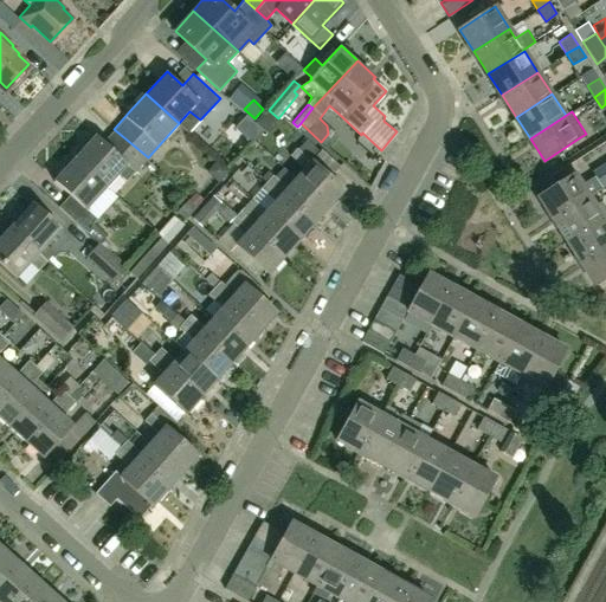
[(148,157),(114,129),(104,141),(96,134),(75,157),(108,187),(120,175),(126,181),(142,163),(154,174),(159,168),(148,157)]
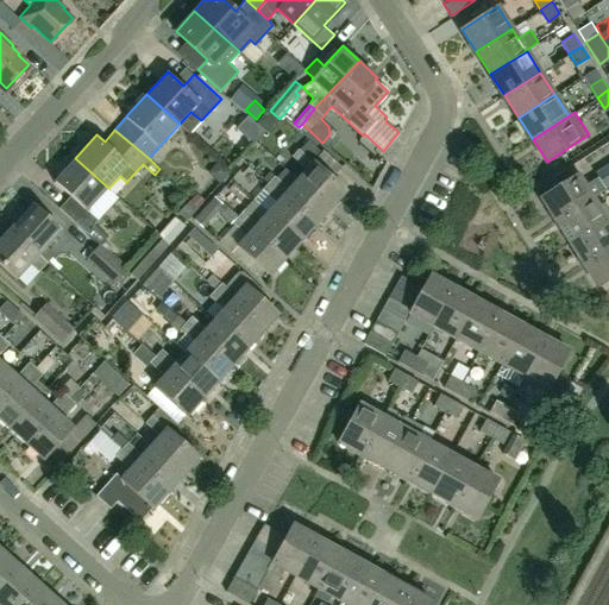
[(299,177),(332,208),(347,190),(332,176),(341,165),(324,147),(321,151),(308,139),(300,149),(299,147),(292,156),(306,169),(299,177)]
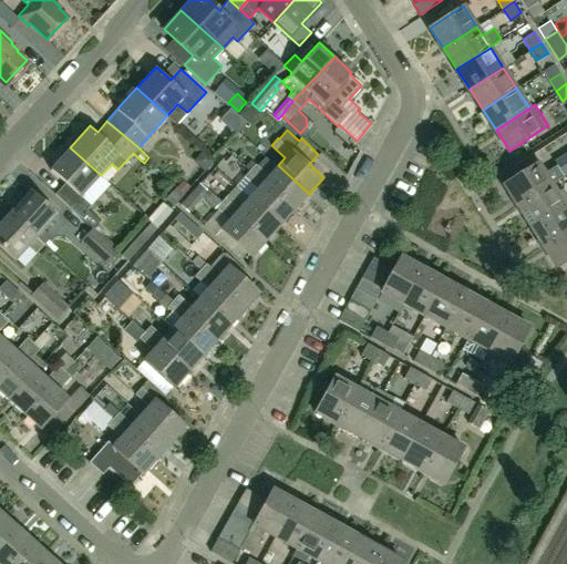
[(101,175),(70,147),(51,167),(65,181),(54,193),(91,226),(94,227),(100,218),(88,207),(90,204),(82,196),(101,175)]
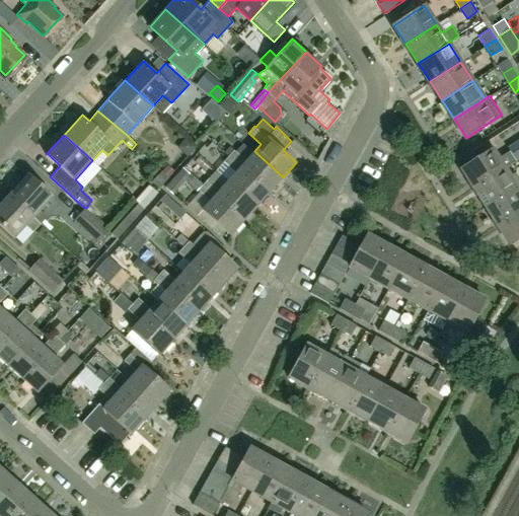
[(181,140),(182,150),(188,154),(197,145),(187,135),(181,140)]
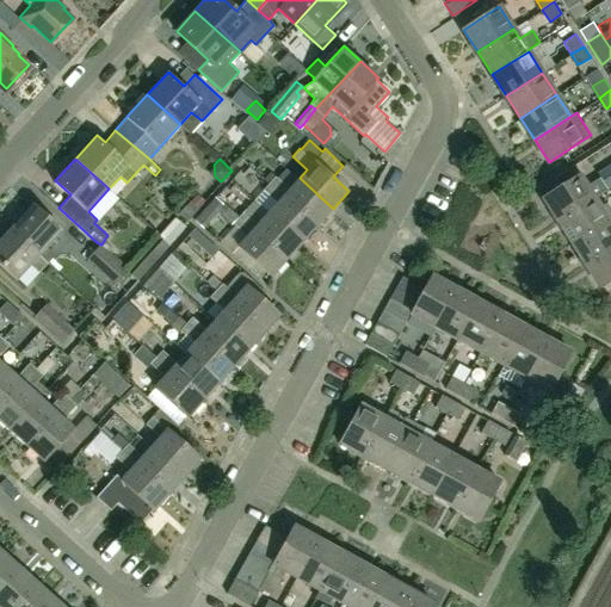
[(599,175),(585,185),(578,175),(543,198),(557,220),(593,198),(610,186),(610,160),(597,171),(599,175)]
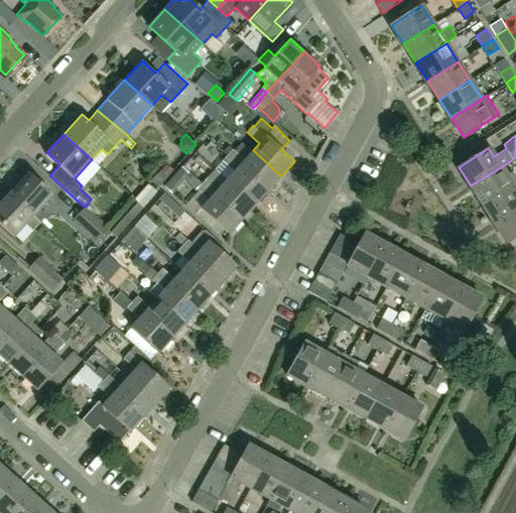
[(281,176),(253,150),(245,159),(232,148),(228,153),(268,190),(281,176)]
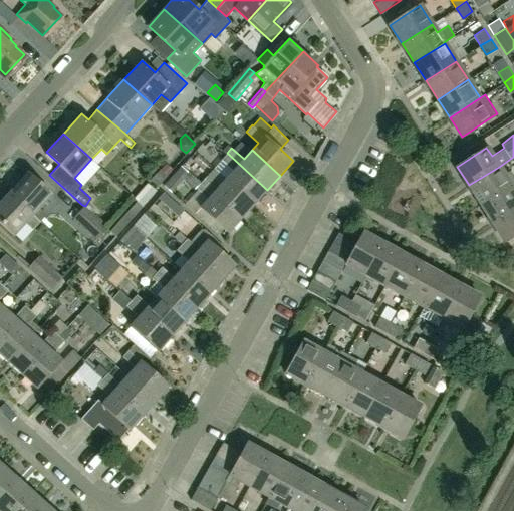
[(267,190),(227,153),(221,159),(233,170),(227,178),(255,204),(267,190)]
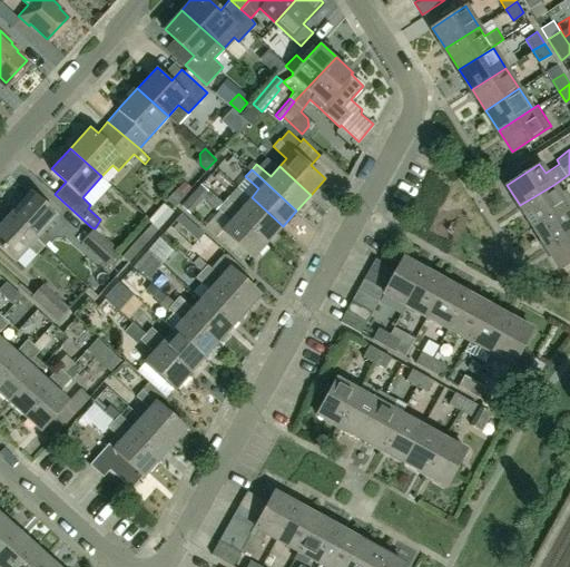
[(178,186),(185,193),(192,186),(184,179),(178,186)]
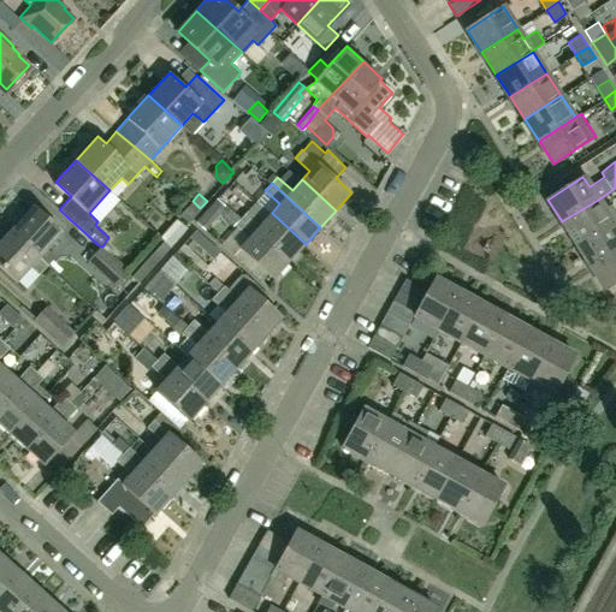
[(603,208),(598,200),(562,221),(575,244),(615,218),(615,209),(611,203),(603,208)]
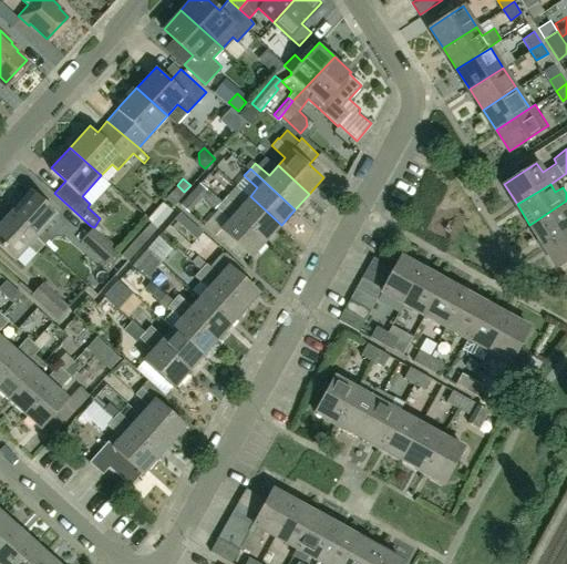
[(166,197),(174,204),(184,192),(177,185),(166,197)]
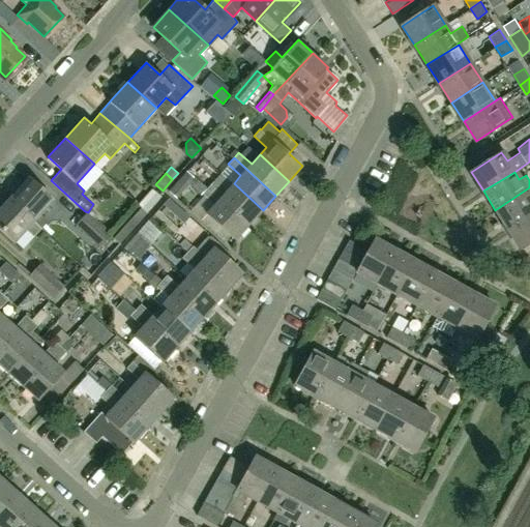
[(221,198),(208,186),(207,187),(195,176),(188,183),(214,206),(207,213),(236,239),(249,224),(221,198)]
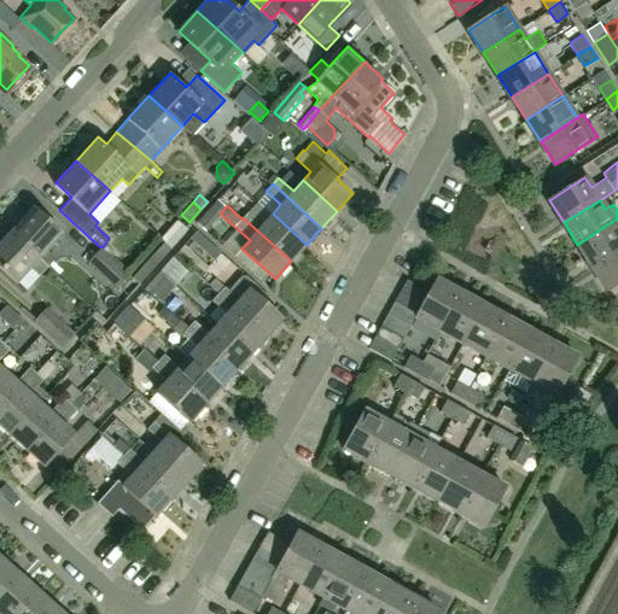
[(56,257),(47,249),(60,233),(33,208),(11,232),(48,265),(56,257)]
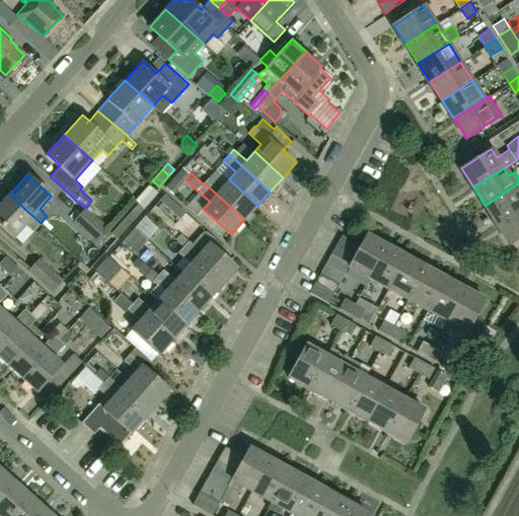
[(216,194),(244,219),(257,206),(229,179),(220,189),(208,177),(204,182),(216,194)]
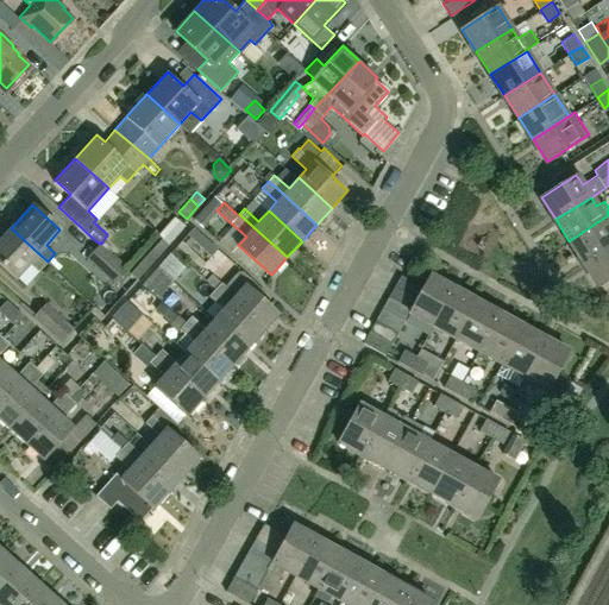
[(183,222),(174,214),(157,232),(167,240),(183,222)]
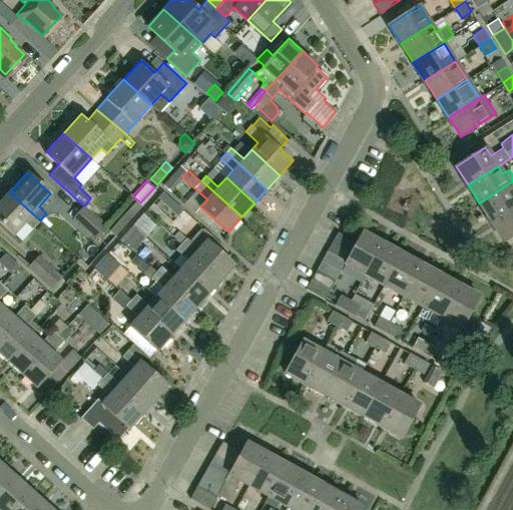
[(512,181),(479,203),(491,221),(512,206),(512,181)]
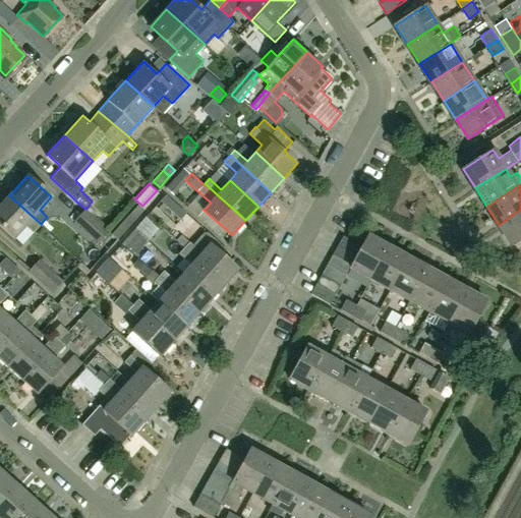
[(166,192),(160,199),(179,217),(185,211),(166,192)]
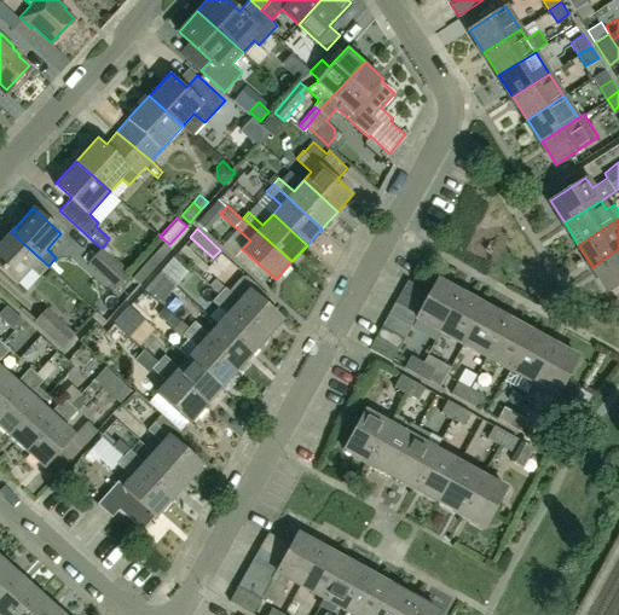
[(48,266),(11,232),(0,243),(0,267),(16,283),(32,266),(40,274),(48,266)]
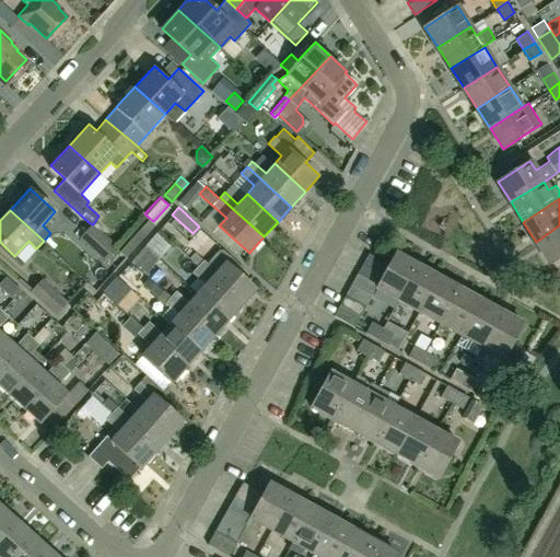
[(90,223),(79,236),(106,262),(117,247),(93,224),(90,223)]
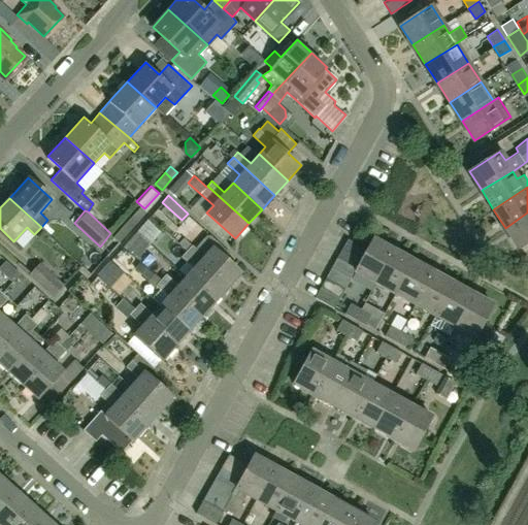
[(527,212),(505,228),(519,249),(527,241),(527,212)]
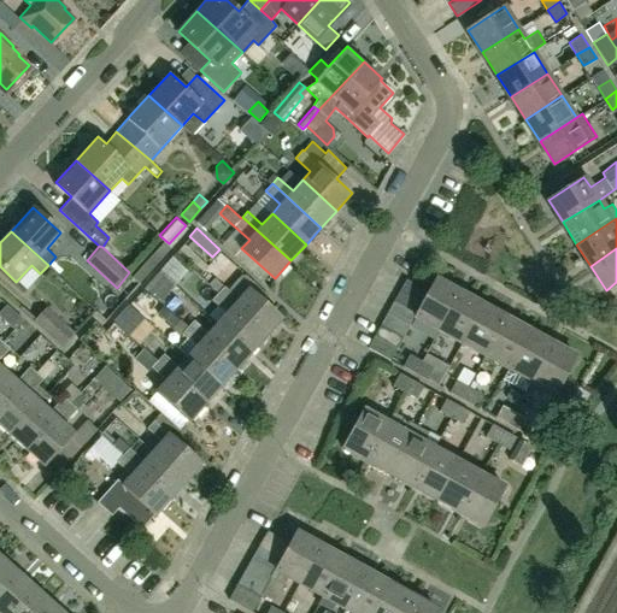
[(203,259),(188,275),(203,287),(216,271),(203,259)]
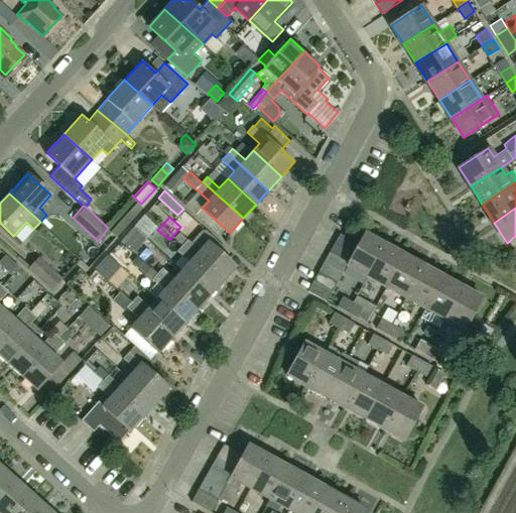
[(153,229),(139,238),(145,247),(159,238),(153,229)]
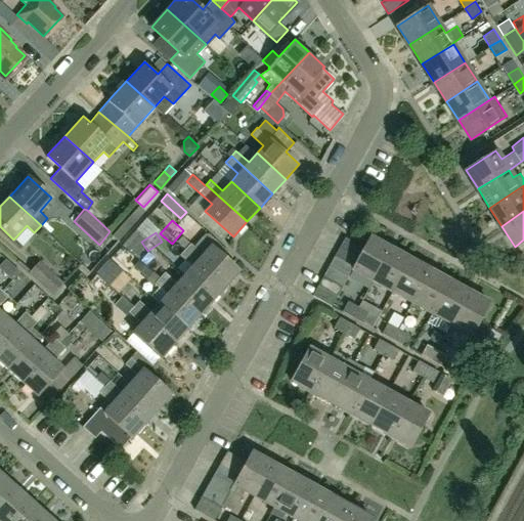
[(363,246),(358,256),(353,266),(351,268),(373,279),(390,247),(369,235),(363,246)]
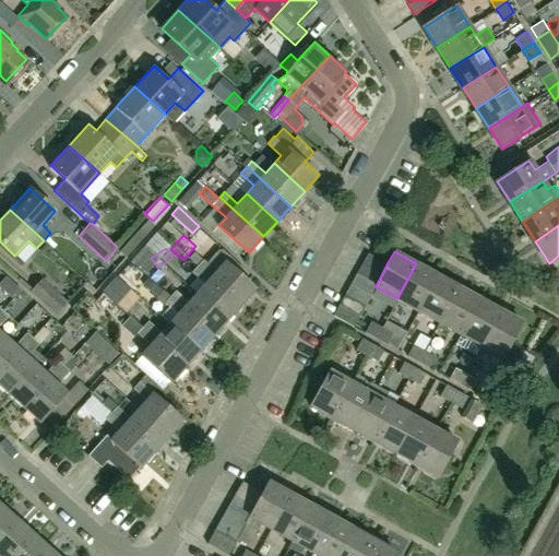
[(368,252),(361,262),(382,273),(388,262),(368,252)]
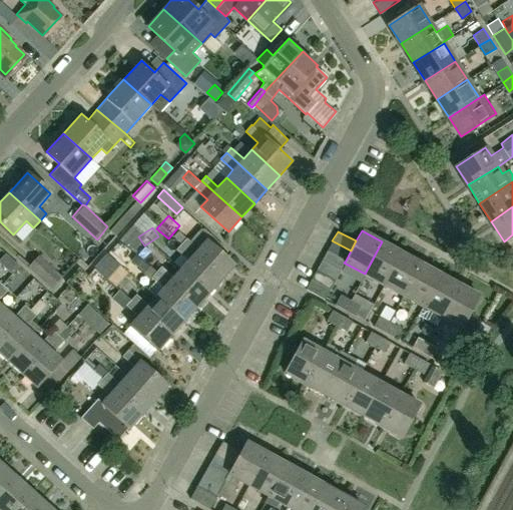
[(186,237),(181,241),(198,258),(222,279),(235,264),(207,238),(198,248),(186,237)]
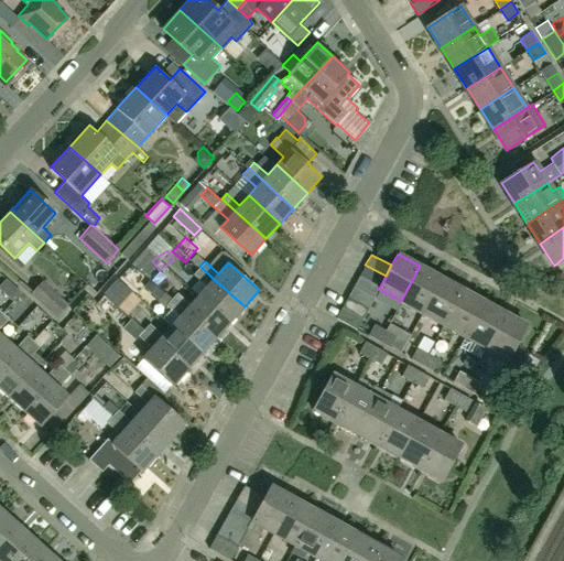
[(386,276),(365,265),(360,274),(380,287),(386,276)]
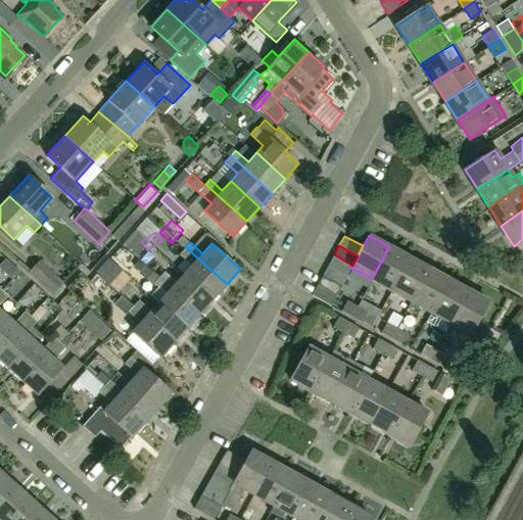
[(202,263),(185,246),(179,253),(192,265),(185,273),(214,298),(227,284),(202,263)]
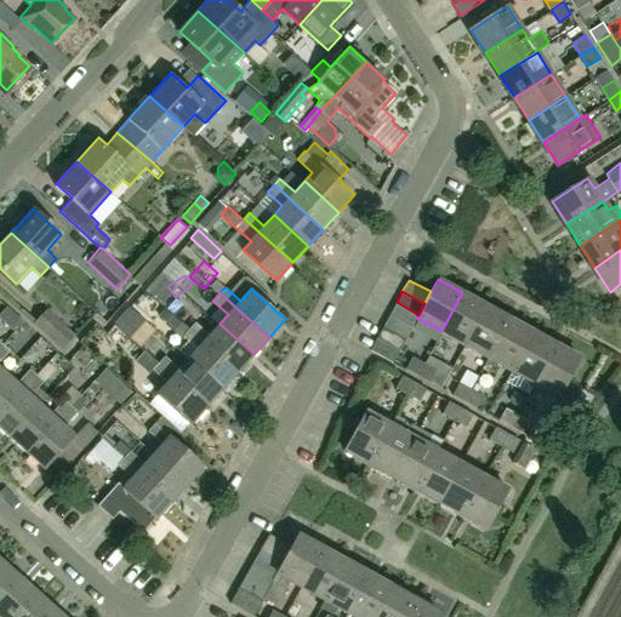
[(462,292),(442,331),(465,344),(486,306),(462,292)]
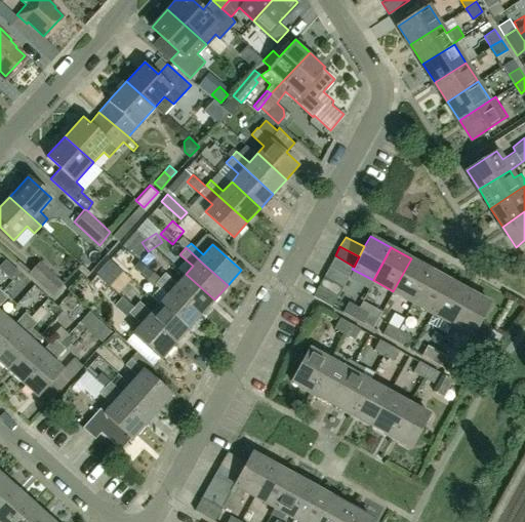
[(335,255),(329,266),(348,277),(352,269),(354,267),(335,255)]
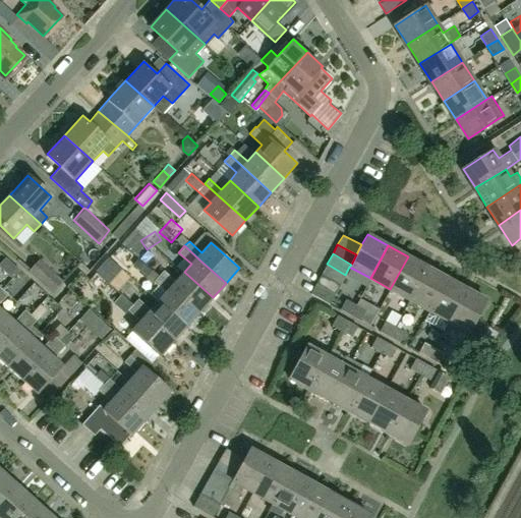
[(408,256),(390,289),(410,299),(427,267),(408,256)]
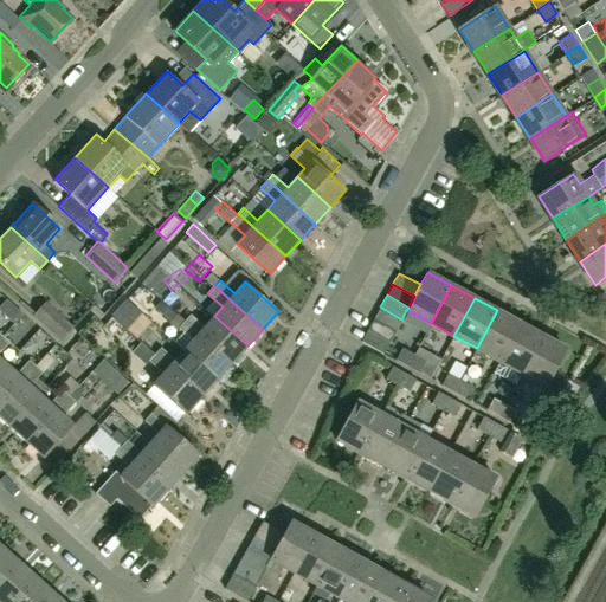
[(20,303),(60,340),(73,325),(45,301),(36,311),(23,299),(20,303)]
